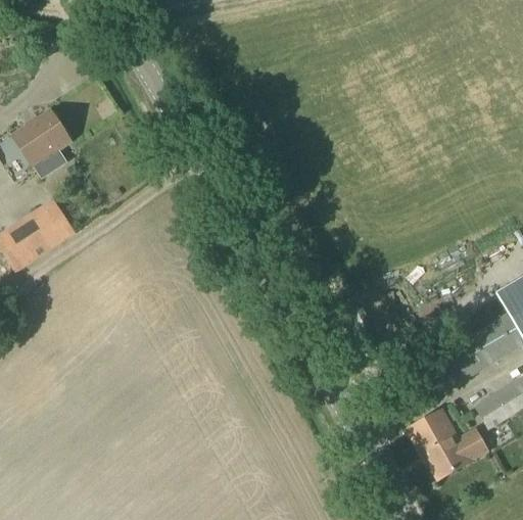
[(52,111),(13,136),(30,166),(32,163),(41,178),(66,160),(57,147),(70,139),(52,111)]
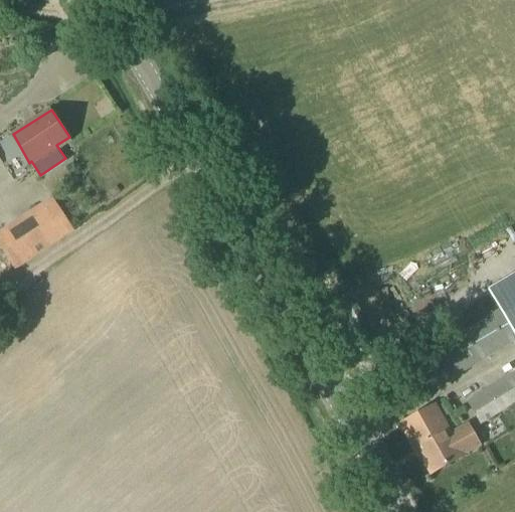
[(0,245),(14,267),(72,227),(51,196),(0,229),(0,245)]
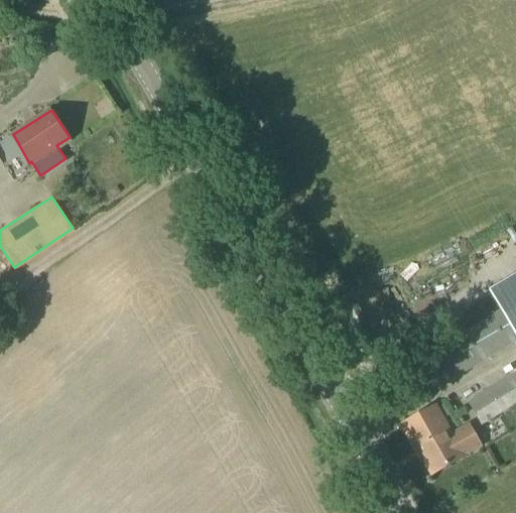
[(515,273),(490,290),(515,334),(515,273)]
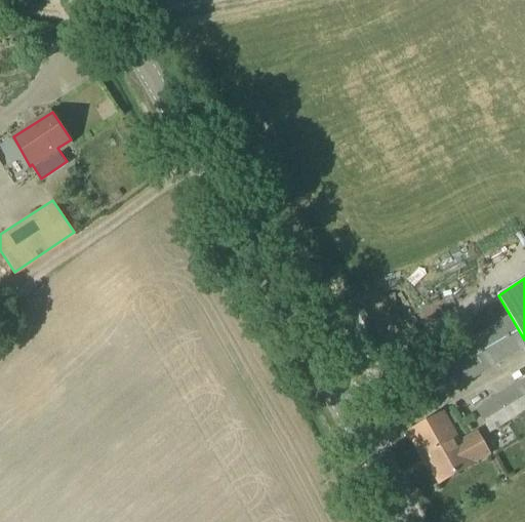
[(524,339),(508,313),(415,366),(435,400),(524,346),(524,339)]
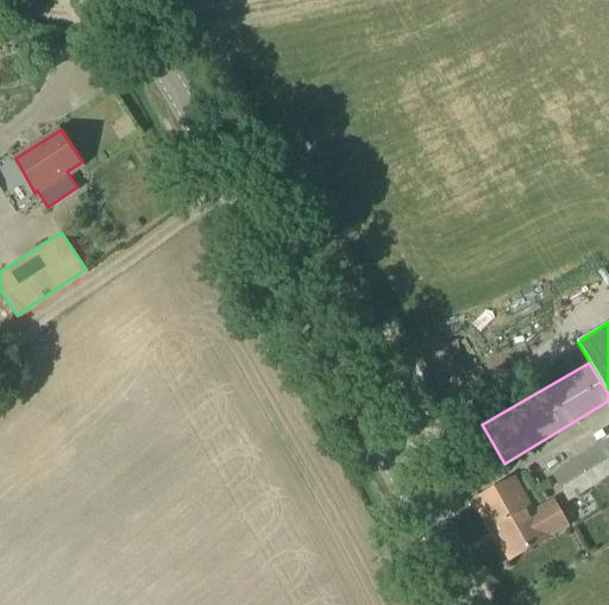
[(567,500),(608,474),(608,436),(550,473),(567,500)]
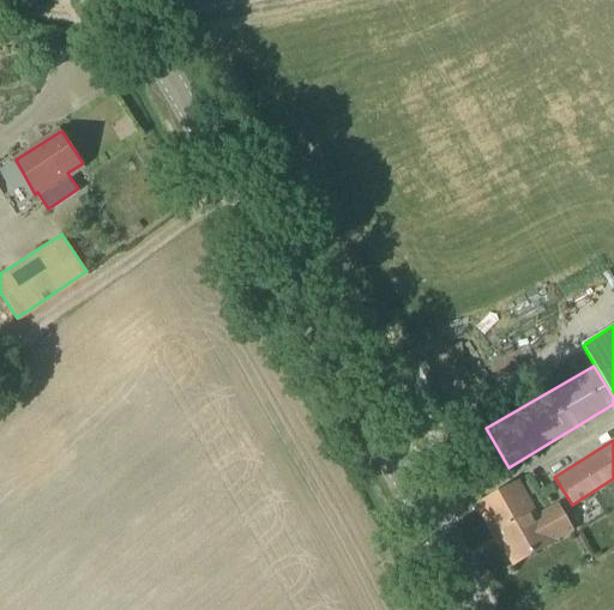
[(495,532),(497,533),(513,563),(573,529),(557,502),(537,513),(518,479),(476,503),(493,533),(495,532)]
